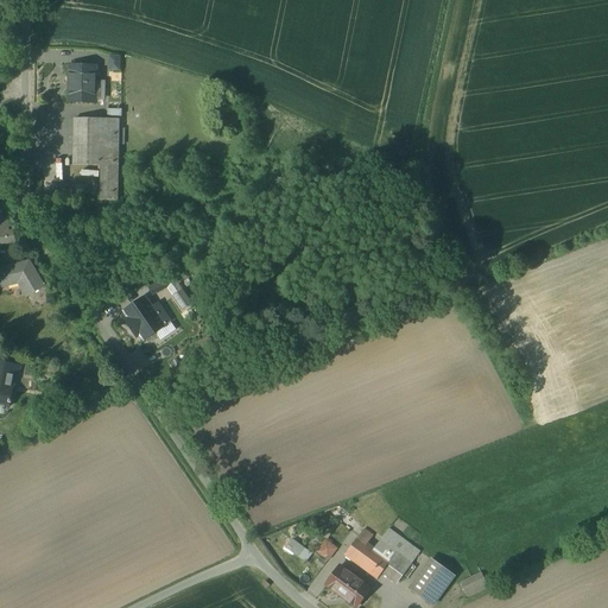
[(112,70),(124,70),(124,55),(112,55),(112,70)]
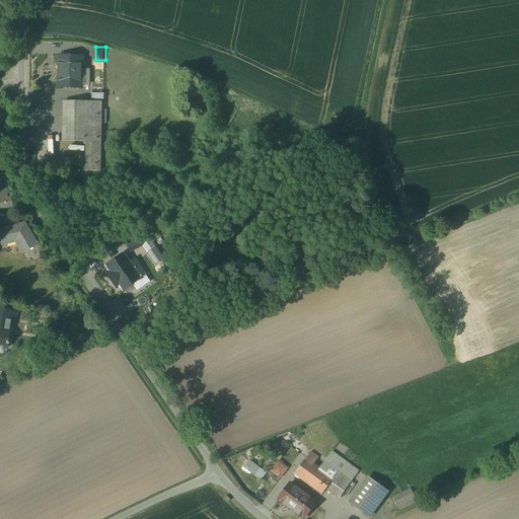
[(82,57),(61,57),(60,77),(59,77),(59,87),(81,88),(82,57)]
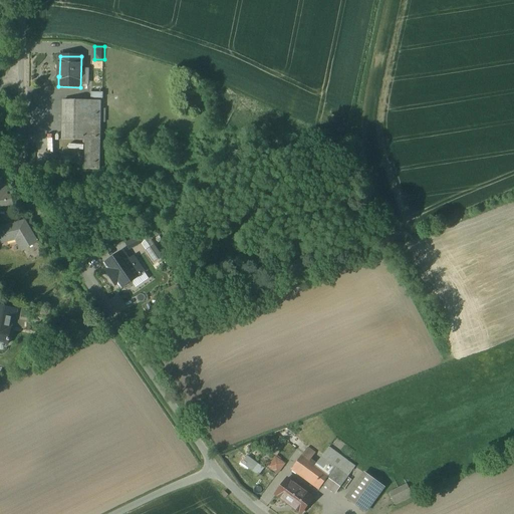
[(100,101),(63,100),(62,141),(85,141),(84,170),(98,170),(100,101)]
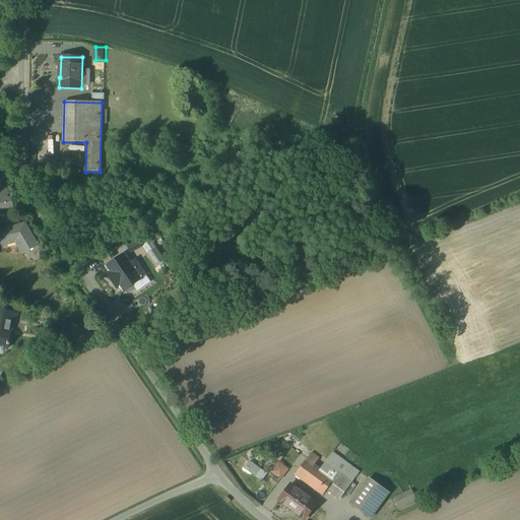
[(5,185),(0,186),(0,208),(12,207),(11,198),(6,199),(5,185)]
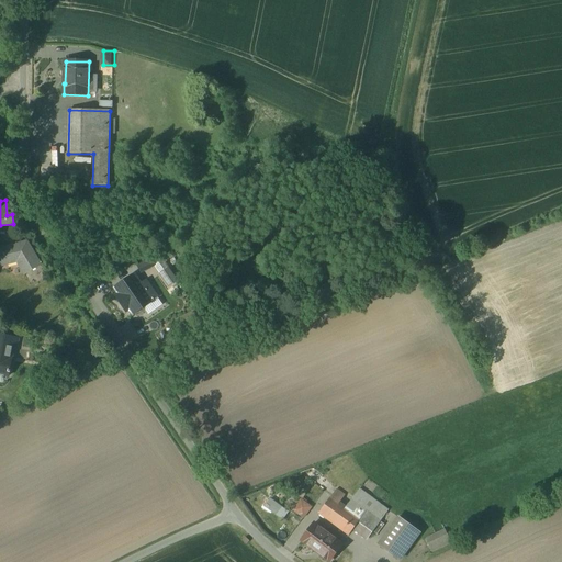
[(26,243),(0,248),(0,266),(18,261),(24,274),(41,266),(26,243)]
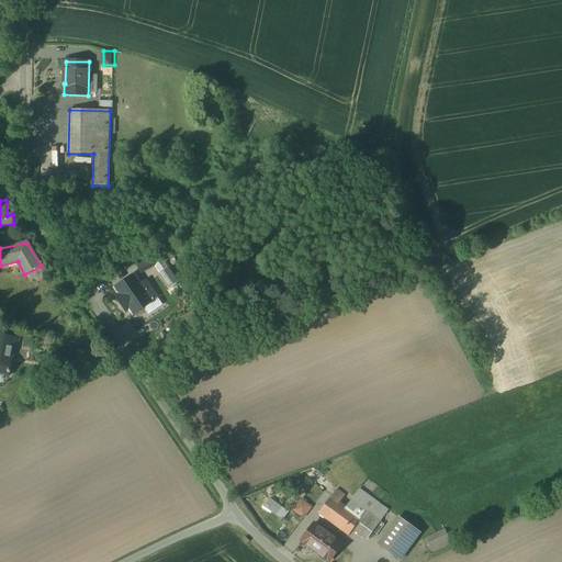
[(159,256),(154,258),(157,265),(164,261),(159,256)]
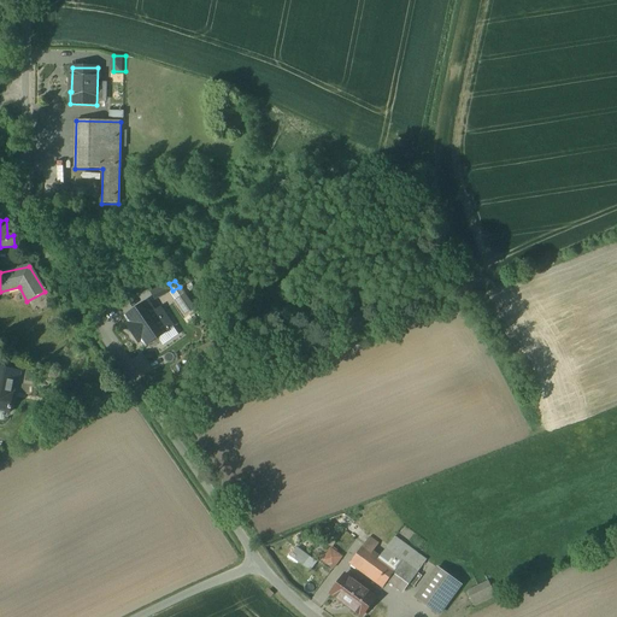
[(169,283),(151,293),(154,299),(172,291),(169,283)]
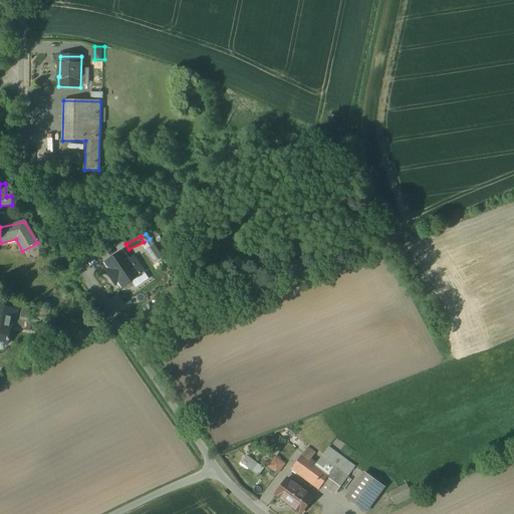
[(154,246),(147,251),(155,262),(162,257),(154,246)]
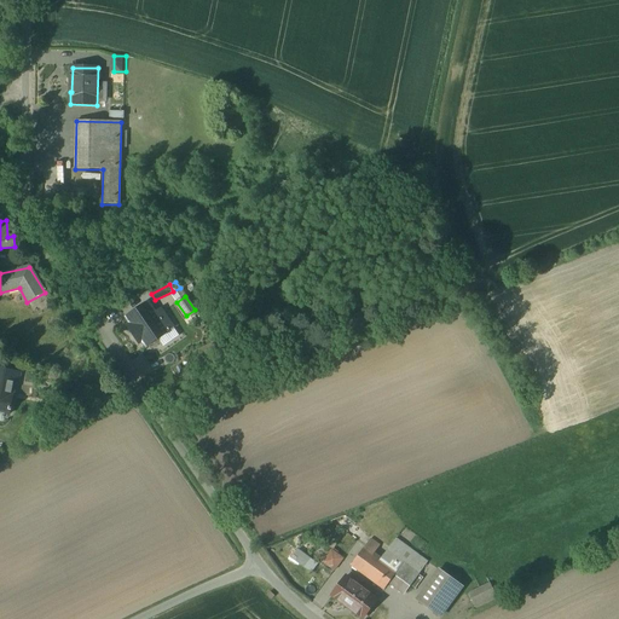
[(148,304),(127,318),(137,333),(139,331),(148,345),(148,346),(160,337),(157,335),(165,330),(167,333),(151,310),(150,311),(146,306),(148,305),(148,304)]
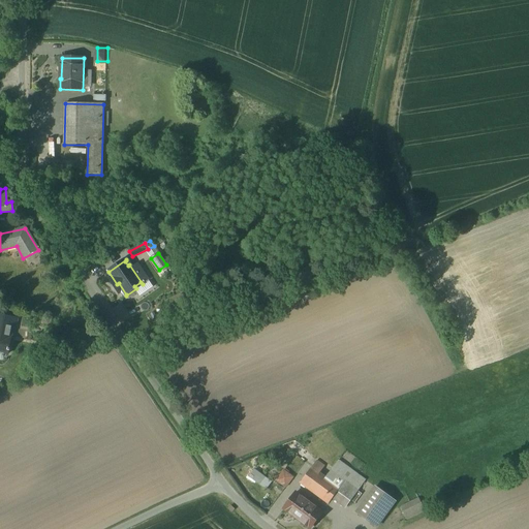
[(18,319),(0,315),(0,322),(13,327),(16,327),(18,319)]
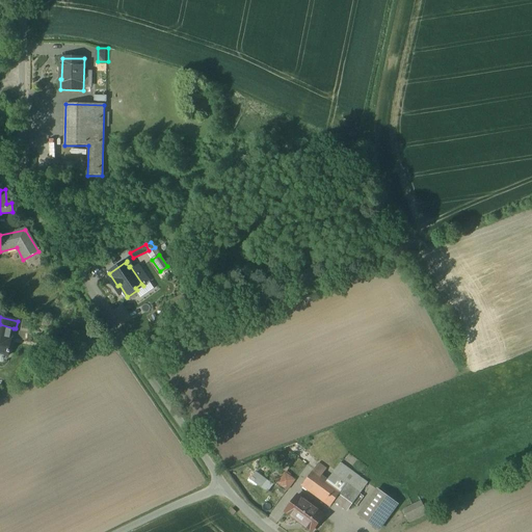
[(14,328),(0,324),(0,354),(7,356),(8,352),(9,353),(9,351),(8,351),(10,340),(14,328)]
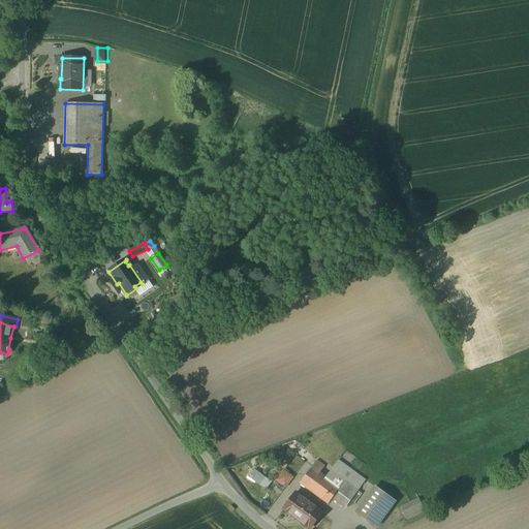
[(338,461),(325,478),(319,473),(324,467),(316,461),(301,483),(329,504),(334,497),(346,507),(350,501),(354,504),(362,494),(358,491),(366,480),(338,461)]
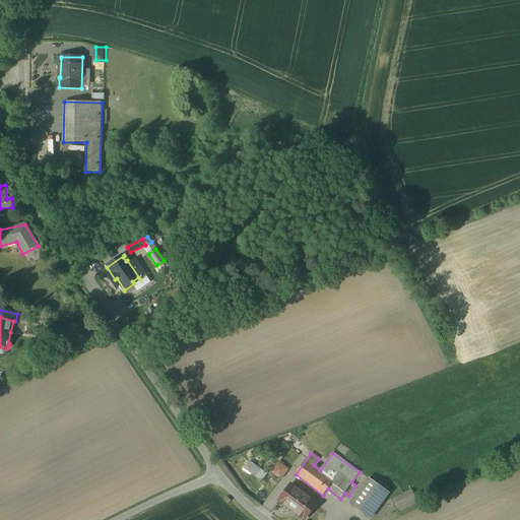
[(261,477),(265,470),(253,461),(248,467),(261,477)]
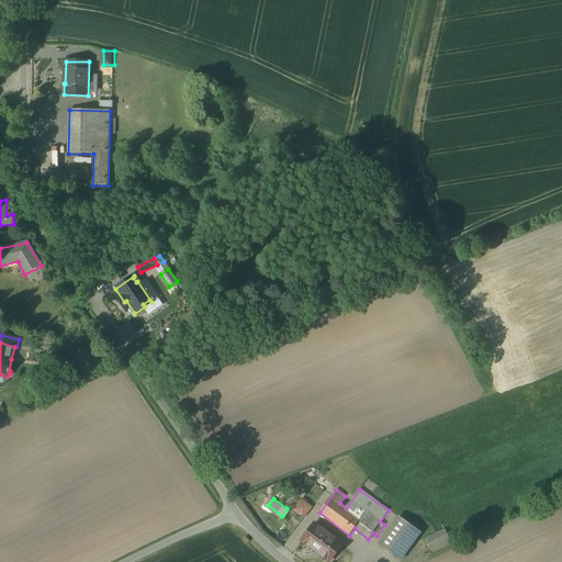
[(305,507),(300,503),(293,510),(299,515),(305,507)]
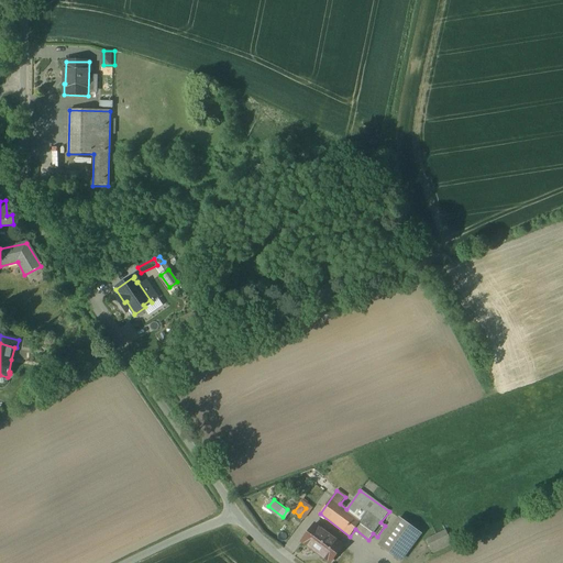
[(420,534),(399,519),(379,545),(400,561),(420,534)]
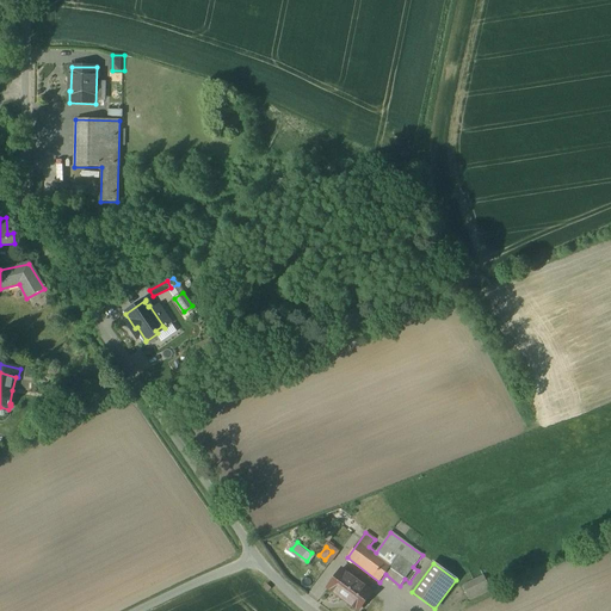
[(371,593),(341,571),(328,587),(359,610),(371,593)]
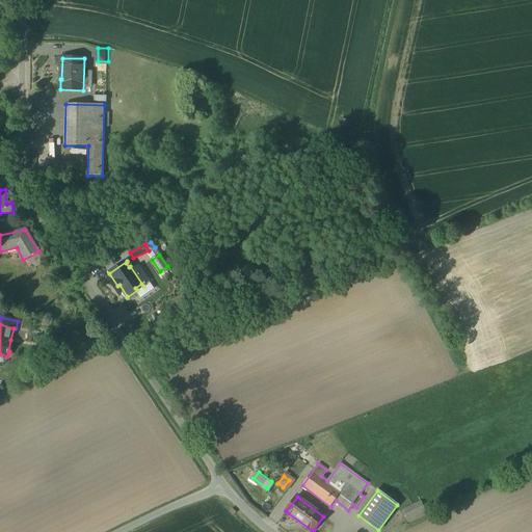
[(427,513),(421,502),(403,510),(408,522),(427,513)]
